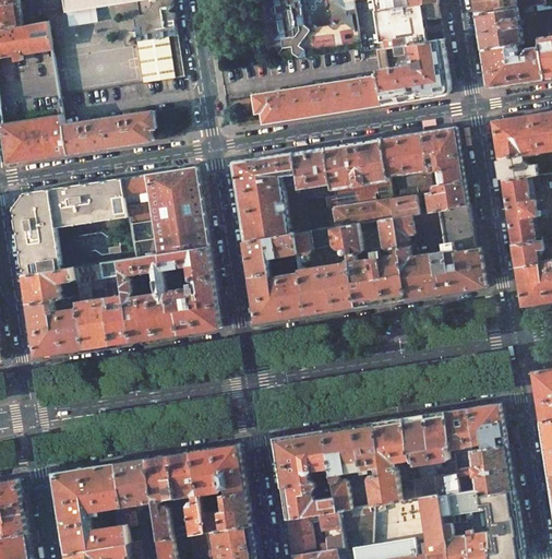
[(13,0),(0,0),(0,28),(19,25),(13,0)]
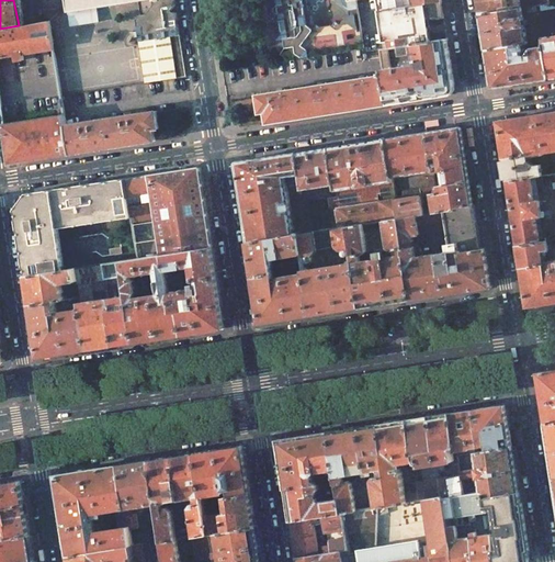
[(136,0),(158,0),(163,34),(163,36),(173,34),(173,32),(170,13),(166,11),(169,7),(168,0),(58,0),(61,12),(136,0)]
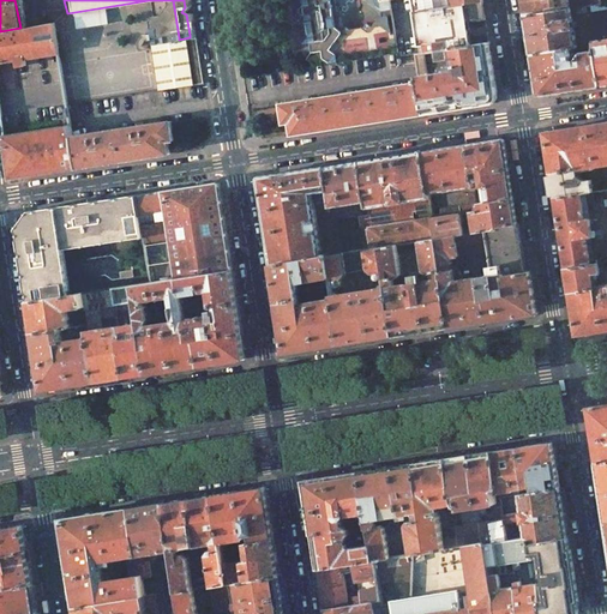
[(152,0),(161,42),(179,40),(179,37),(173,0),(152,0)]
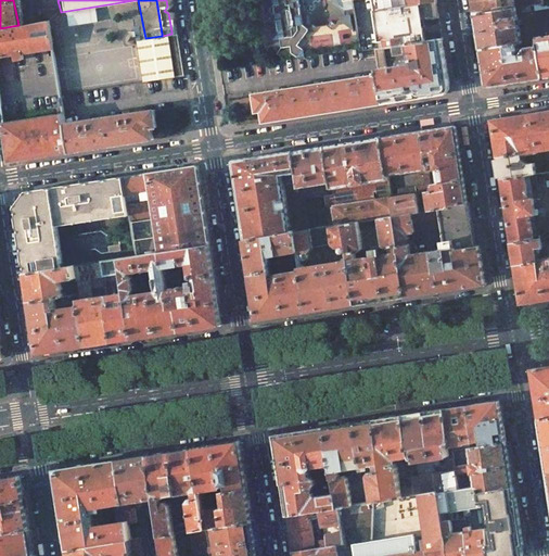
[(336,0),(337,1),(343,0),(202,0),(206,26),(214,25),(209,0),(336,0)]
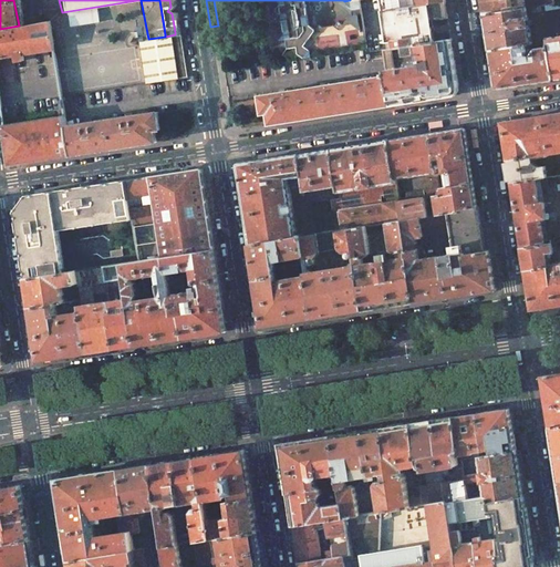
[(284,61),(340,52),(361,49),(356,21),(350,22),(349,14),(346,16),(343,16),(338,23),(332,20),(329,24),(318,26),(313,22),(310,28),(309,28),(303,26),(302,14),(306,10),(302,0),(272,0),(273,4),(269,11),(275,16),(278,33),(275,40),(279,40),(280,48),(277,54),(284,61)]
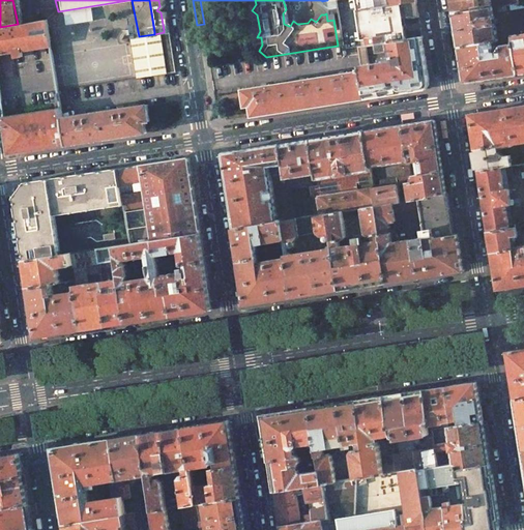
[(333,20),(330,0),(327,0),(322,1),(324,15),(326,13),(327,21),(333,20)]
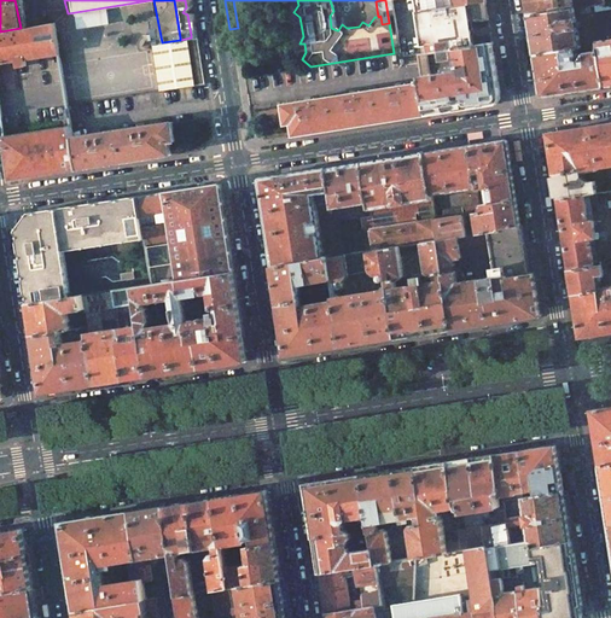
[(409,12),(478,1),(479,1),(478,0),(406,0),(409,12)]
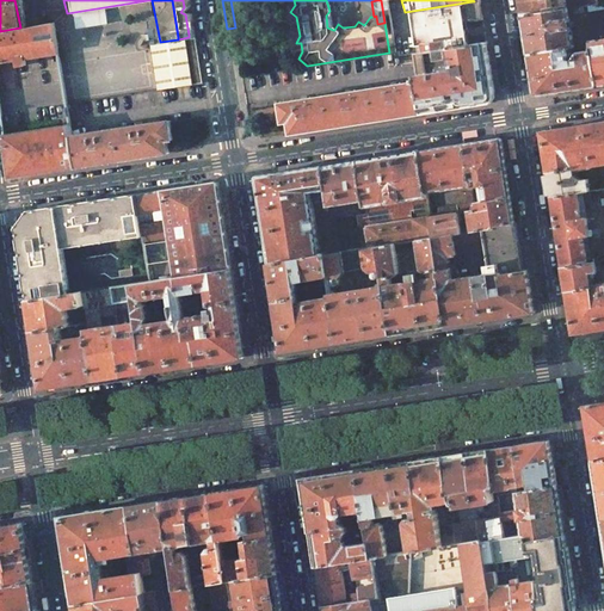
[(513,0),(516,16),(561,8),(560,0),(513,0)]
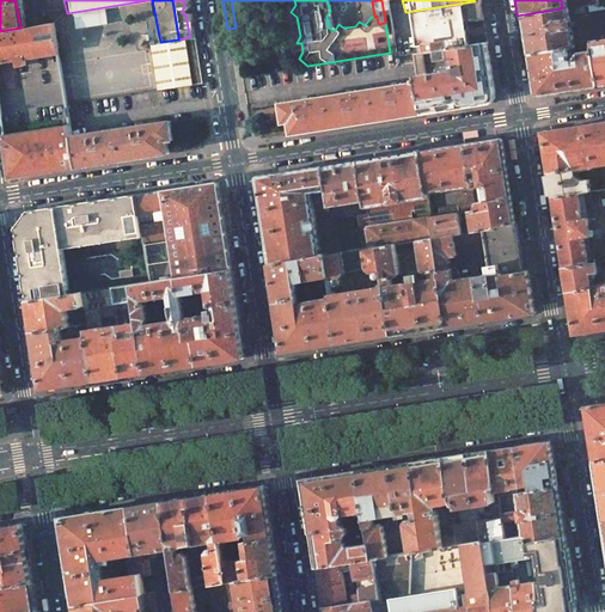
[(474,1),(405,12),(410,46),(411,53),(416,53),(425,51),(435,49),(444,48),(462,46),(462,44),(458,20),(476,17),(474,1)]
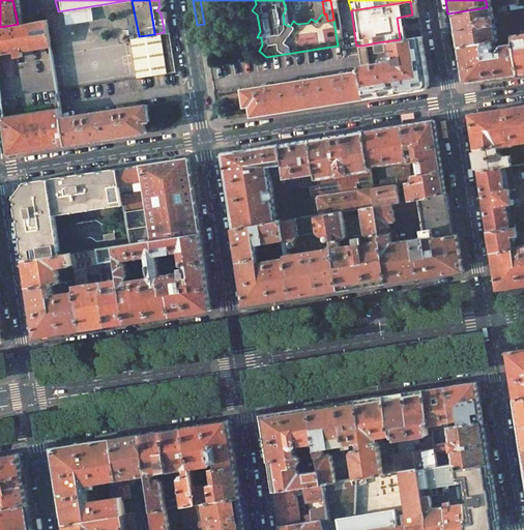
[(447,13),(454,47),(489,41),(492,40),(487,7),(447,13)]
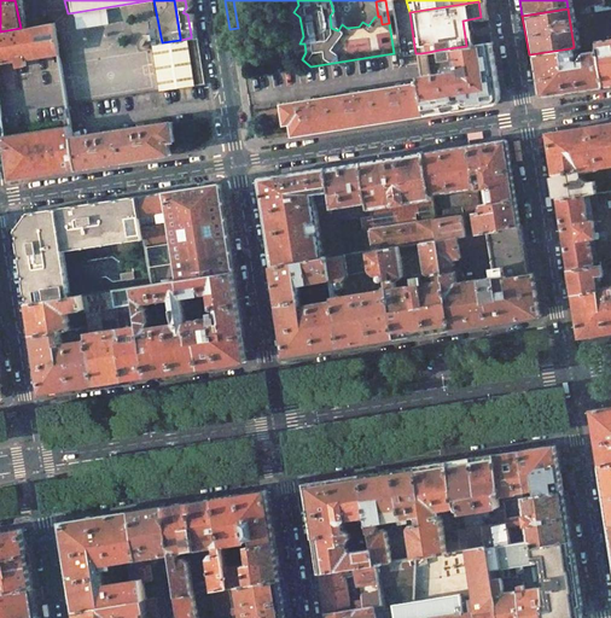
[(60,105),(47,23),(21,28),(0,31),(0,158),(4,180),(73,169),(67,138),(60,105)]
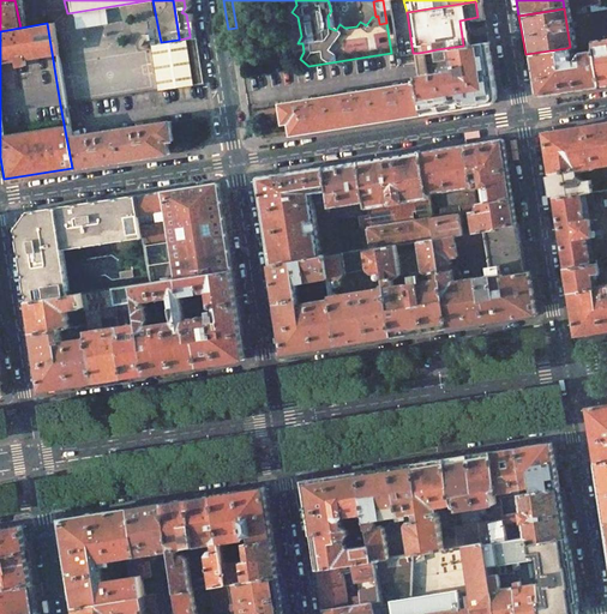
[(197,84),(190,37),(179,40),(161,42),(145,44),(152,90),(197,84)]
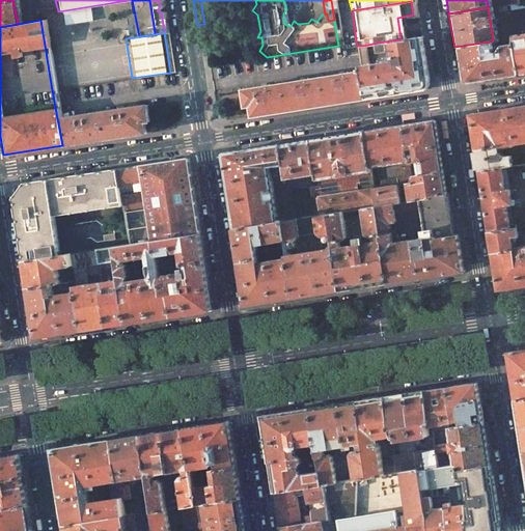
[(509,44),(515,75),(524,73),(524,32),(524,33),(508,35),(509,44)]
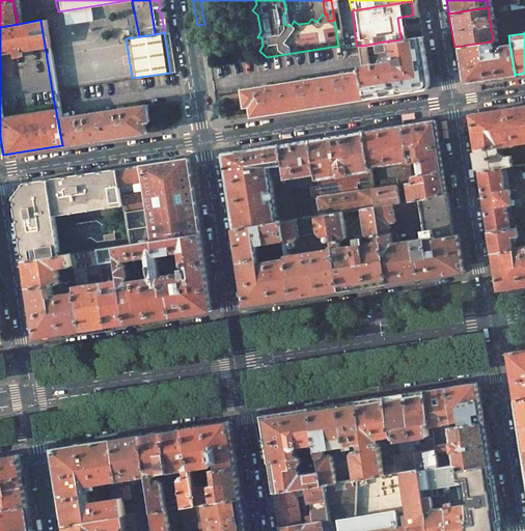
[(357,46),(352,47),(355,68),(360,99),(387,94),(416,90),(423,80),(417,36),(401,38),(401,39),(385,42),(387,57),(380,58),(379,59),(379,61),(364,63),(361,46),(357,46)]
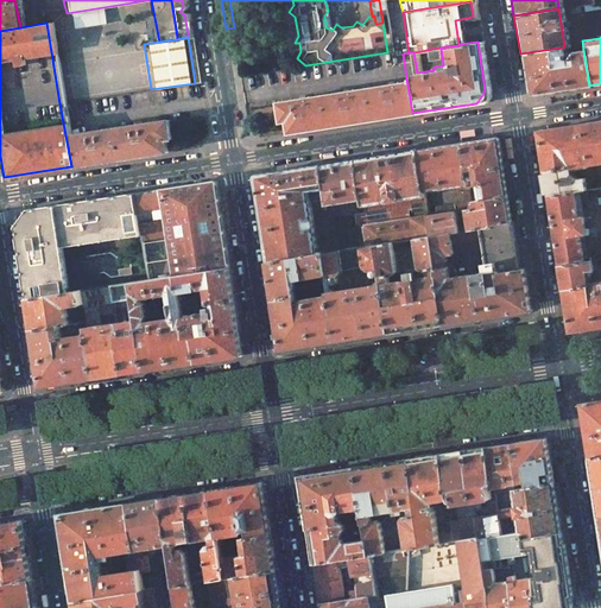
[(561,48),(520,54),(526,95),(558,90),(589,86),(583,50),(568,52),(563,61),(560,58),(562,54),(561,48)]
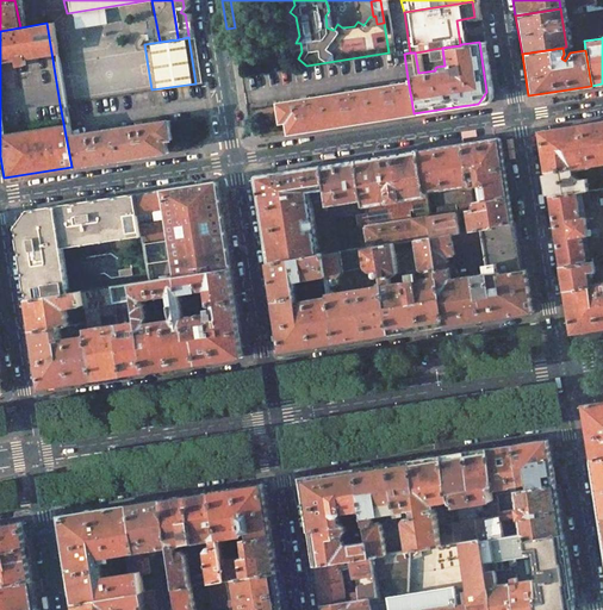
[(434,49),(423,51),(424,60),(435,58),(434,49)]
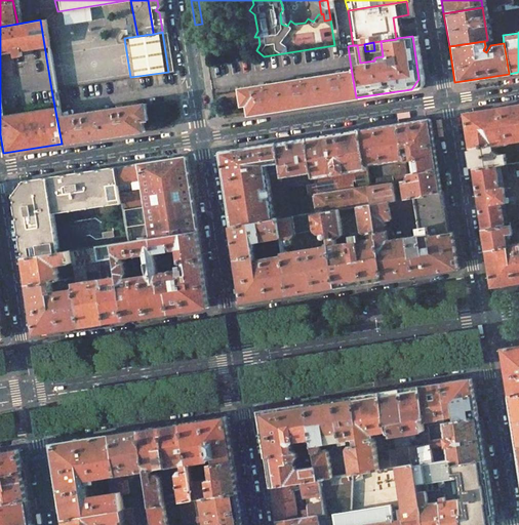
[(350,71),(236,89),(238,105),(246,104),(247,112),(254,111),(254,113),(255,114),(355,97),(356,97),(351,68),(349,68),(350,71)]
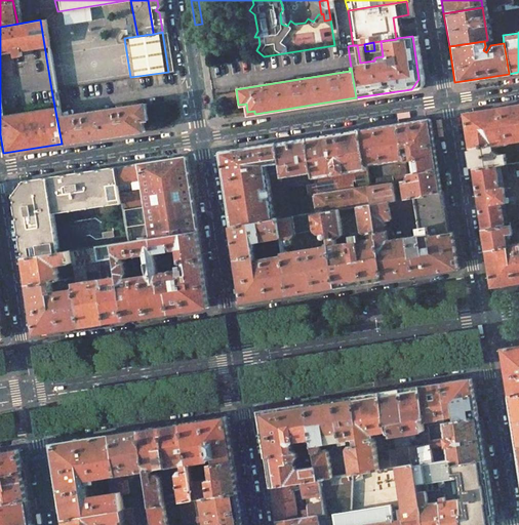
[(141,104),(56,117),(62,144),(62,143),(129,133),(129,132),(129,130),(136,129),(137,130),(136,121),(144,120),(141,104)]
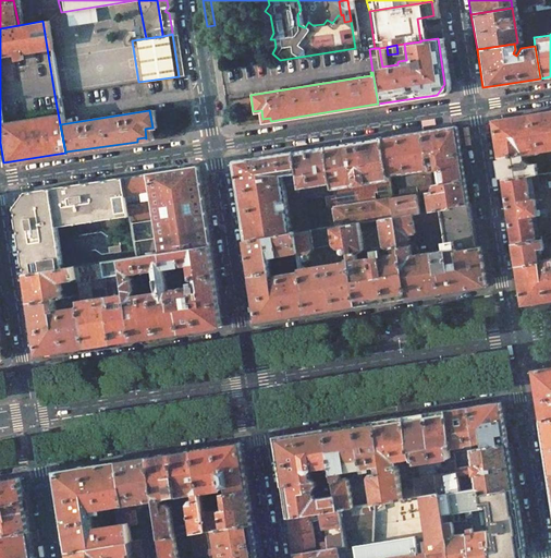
[(525,153),(550,148),(550,159),(550,164),(550,110),(488,120),(493,158),(518,154),(518,156),(521,156),(525,155),(525,153)]
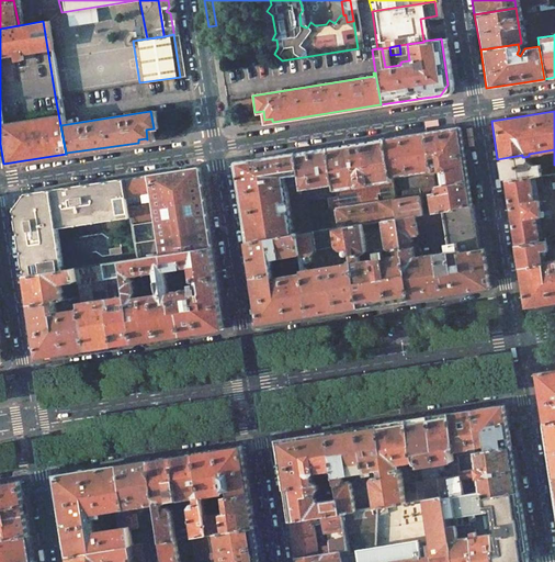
[(421,132),(428,168),(431,168),(431,166),(434,165),(435,176),(429,177),(430,186),(463,180),(454,127),(421,132)]
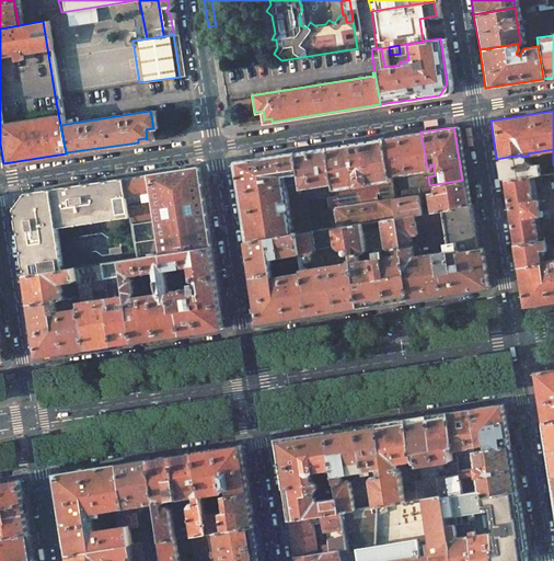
[(420,132),(380,138),(385,175),(423,170),(423,175),(412,178),(413,187),(395,190),(396,197),(390,198),(393,217),(418,213),(415,189),(429,185),(428,176),(427,168),(420,132)]
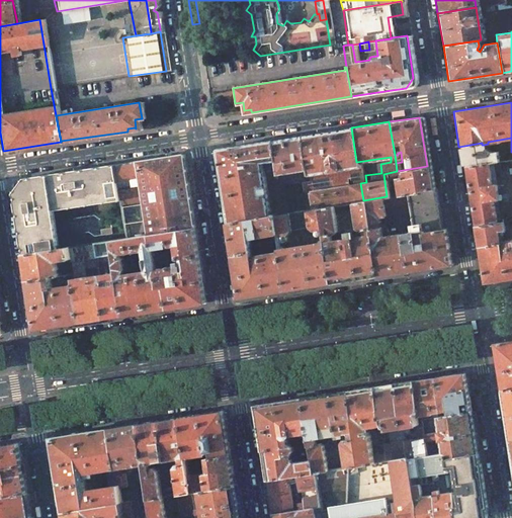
[(296,181),(302,210),(316,208),(329,206),(349,203),(363,200),(360,183),(356,162),(351,127),(329,131),(320,132),(320,133),(299,136),(304,169),(303,169),(305,180),(296,181)]
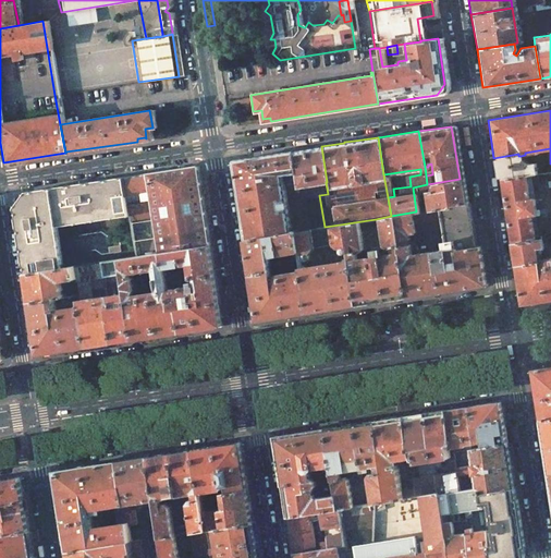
[(321,146),(290,152),(294,182),(294,187),(326,182),(327,182),(321,146)]
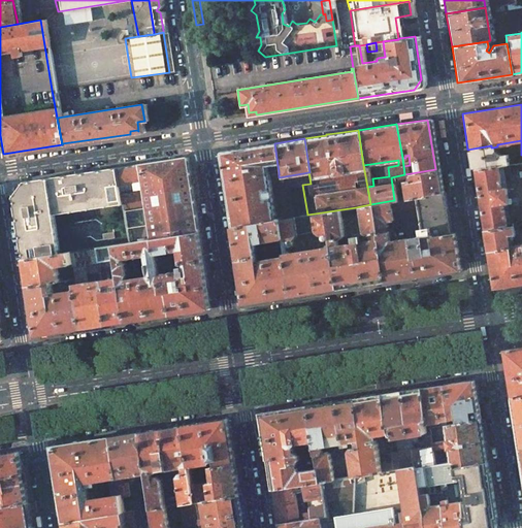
[(269,143),(218,152),(216,153),(227,227),(271,220),(264,174),(274,173),(279,172),(274,143),(269,143)]
